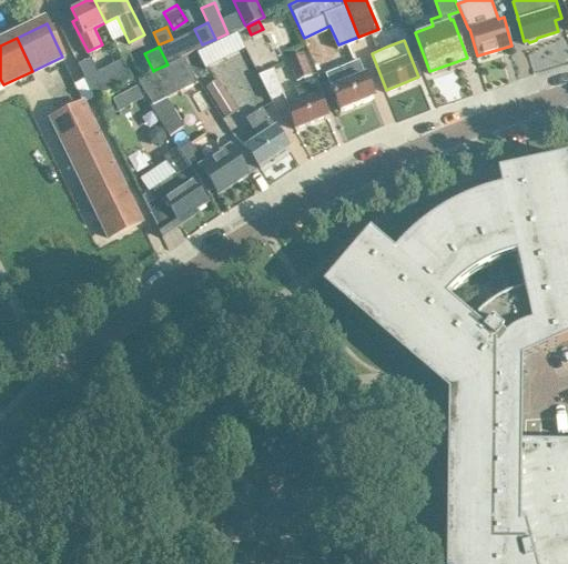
[(304,50),(288,57),(297,78),(312,72),(304,50)]
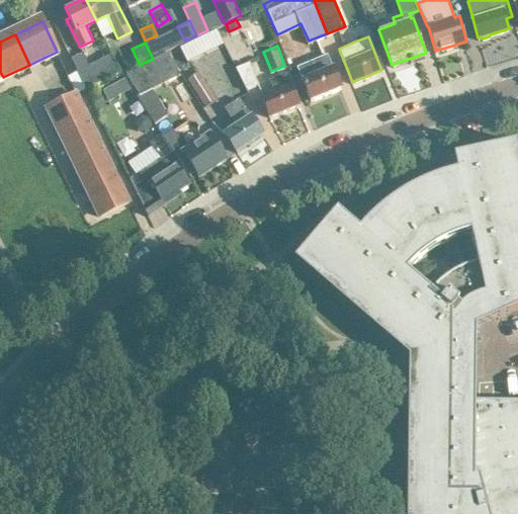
[(154,58),(153,59),(141,64),(140,65),(125,71),(140,92),(137,94),(154,121),(168,112),(152,87),(179,74),(165,52),(154,58)]
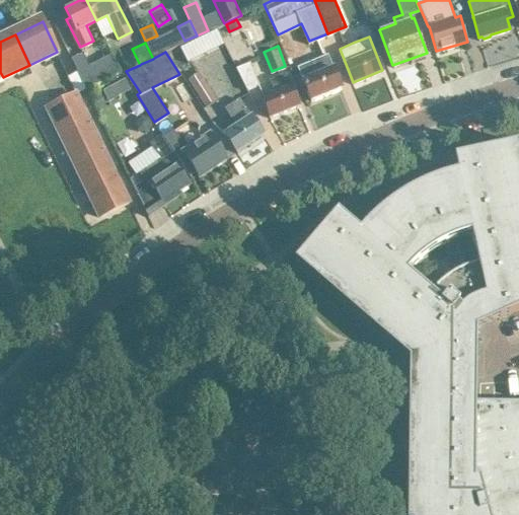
[(304,88),(306,87),(311,99),(342,87),(327,52),(297,65),(304,83),(303,84),(304,88)]
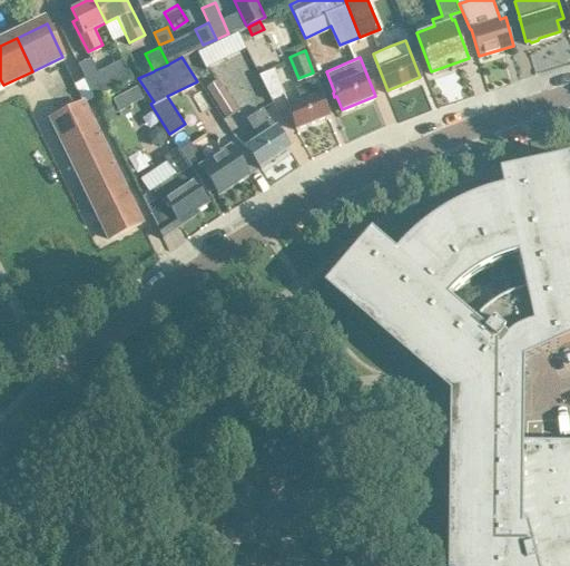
[(92,58),(80,64),(79,65),(95,97),(131,79),(123,60),(99,72),(92,58)]
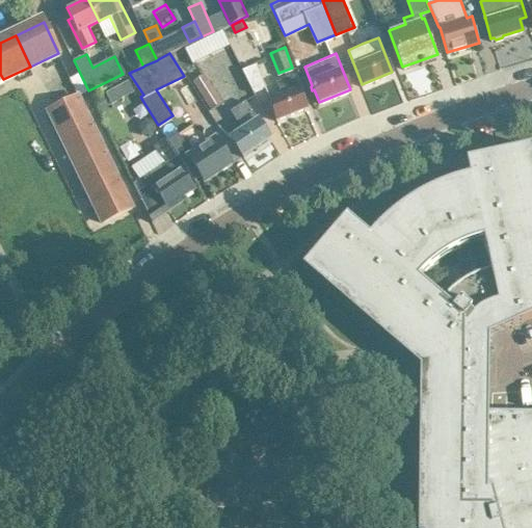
[(265,85),(256,61),(242,67),(254,89),(265,85)]
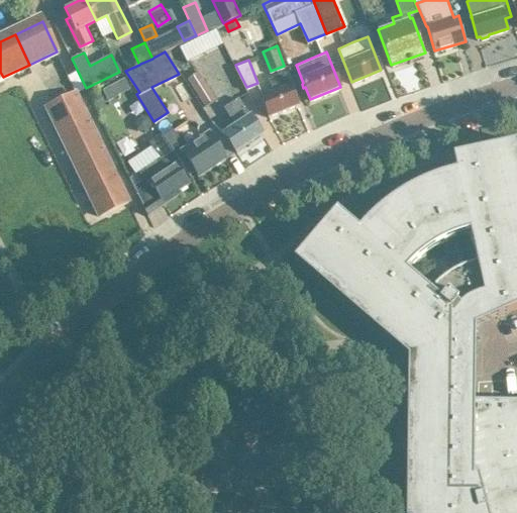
[(198,69),(187,76),(205,104),(216,97),(198,69)]
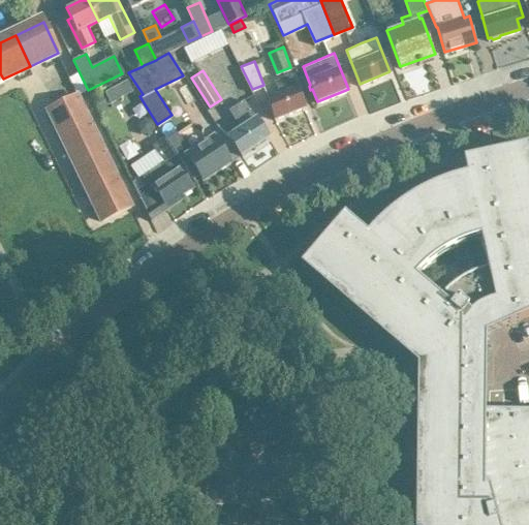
[(267,98),(275,118),(305,105),(291,72),(275,79),(280,93),(267,98)]
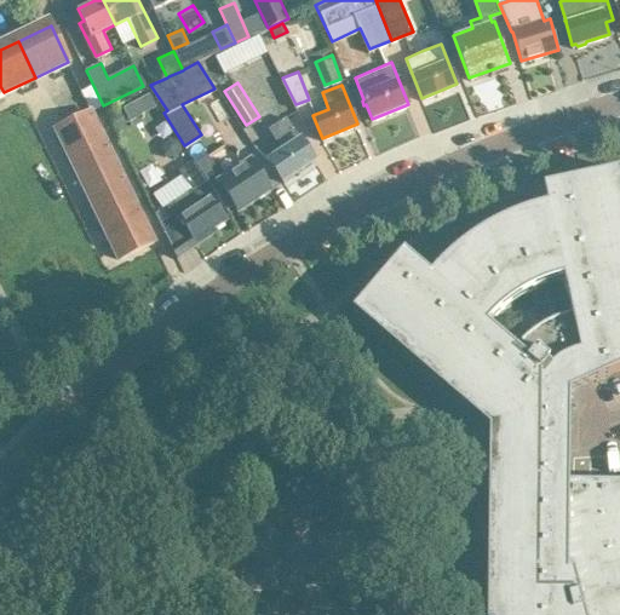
[(72,159),(107,142),(91,109),(56,126),(72,159)]
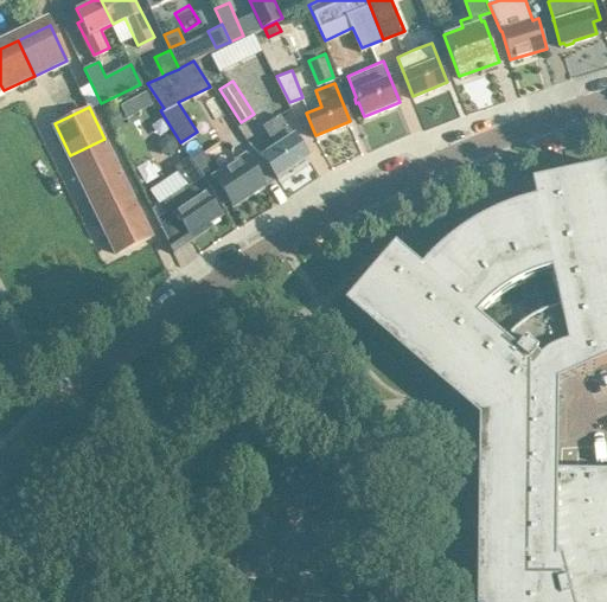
[(308,155),(280,113),(263,125),(278,146),(263,155),(278,175),(308,155)]
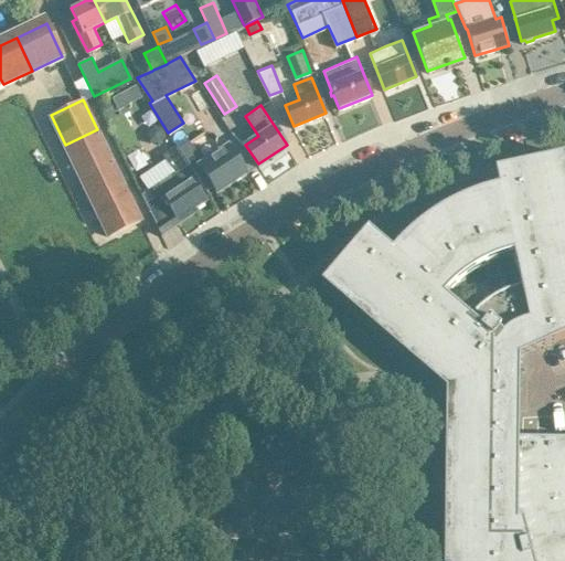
[(80,175),(112,159),(97,129),(65,145),(80,175)]
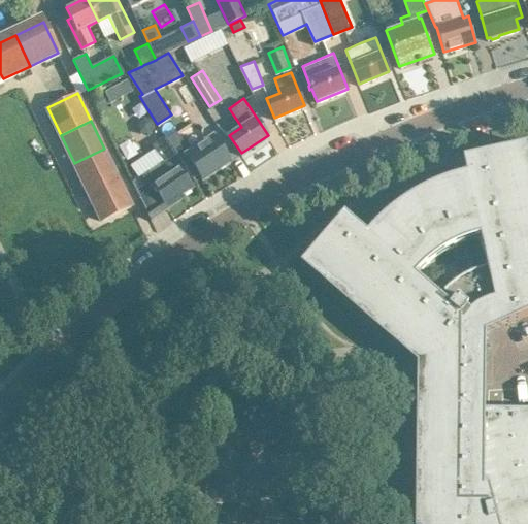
[(230,160),(219,142),(216,138),(212,141),(209,136),(194,146),(190,150),(176,131),(167,137),(185,164),(180,167),(183,170),(187,167),(193,176),(199,172),(203,177),(230,160)]
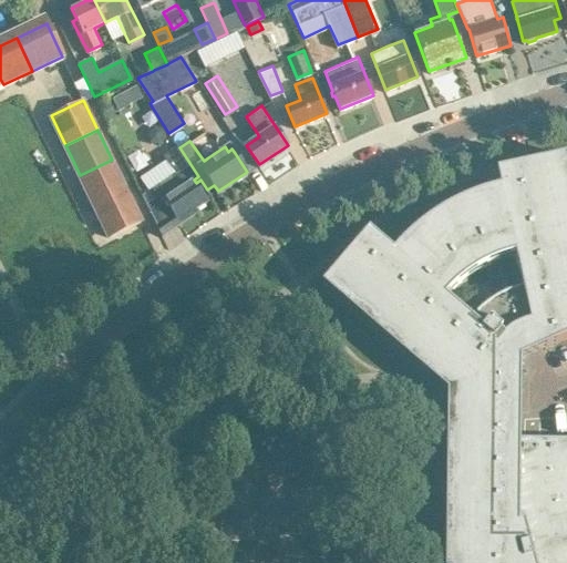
[(174,173),(142,194),(162,234),(163,233),(161,228),(176,217),(177,218),(206,198),(196,183),(194,180),(198,176),(179,147),(177,145),(163,155),(174,173)]
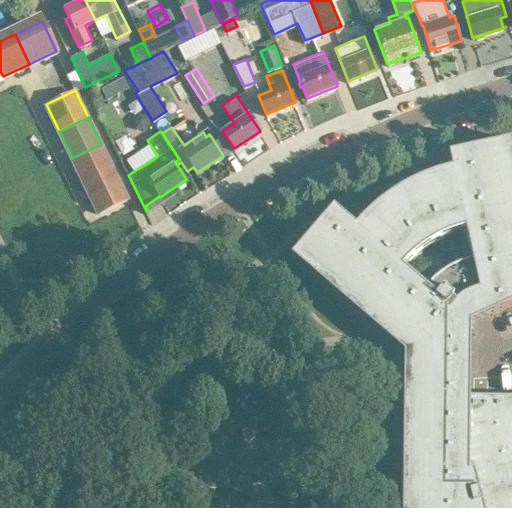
[(346,219),(343,216),(333,206),(290,256),(387,339),(393,335),(403,350),(405,352),(459,327),(470,322),(477,318),(472,307),(476,305),(481,304),(485,303),(490,303),(492,312),(511,303),(511,141),(511,139),(448,153),(450,164),(451,163),(452,168),(451,168),(447,169),(444,170),(442,170),(439,171),(438,172),(436,172),(433,173),(431,174),(429,174),(427,175),(425,176),(422,177),(421,178),(418,179),(417,180),(415,180),(413,181),(411,182),(409,183),(407,184),(405,185),(404,186),(402,187),(400,188),(398,189),(396,190),(394,192),(392,193),(390,194),(388,196),(386,197),(384,199),(382,200),(380,201),(378,203),(376,205),(374,206),(373,208),(371,209),(369,211),(366,214),(364,216),(360,220),(357,223),(354,226),(347,220),(348,219),(347,219),(346,219)]
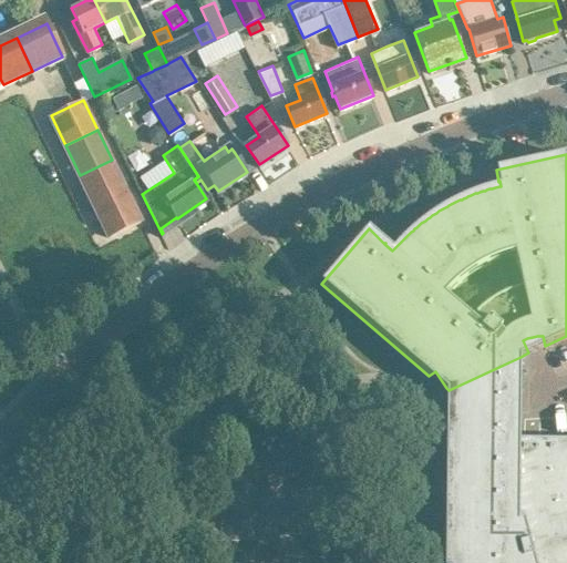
[(112,160),(80,175),(94,205),(126,190),(112,160)]
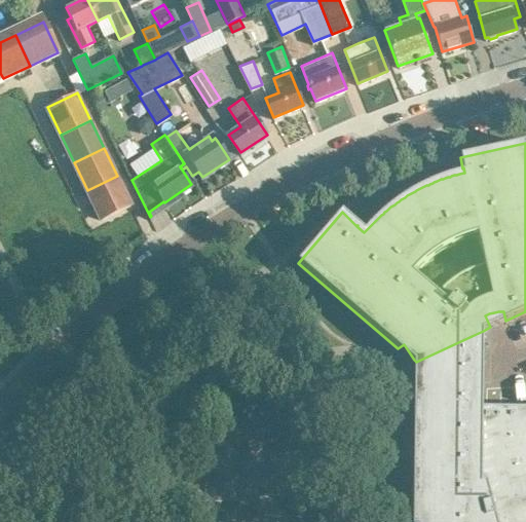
[(117,176),(87,190),(101,218),(130,202),(117,176)]
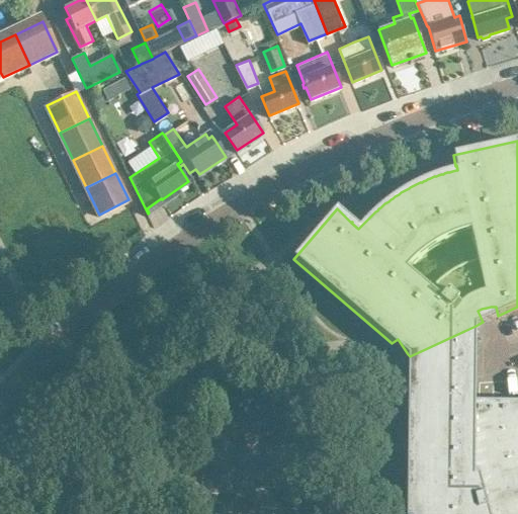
[(476,401),(476,326),(464,331),(410,356),(408,400),(406,513),(517,513),(517,401),(511,402),(511,401),(476,401)]
